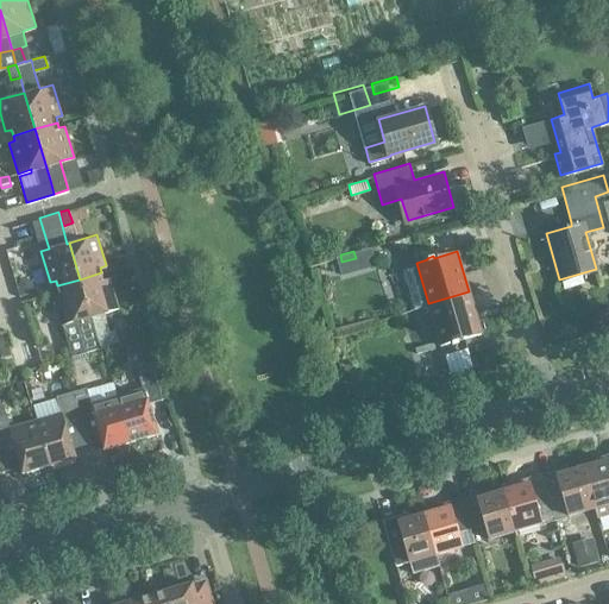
[(101,272),(80,280),(99,346),(113,343),(118,341),(114,327),(110,328),(104,312),(118,307),(110,276),(104,278),(101,272)]
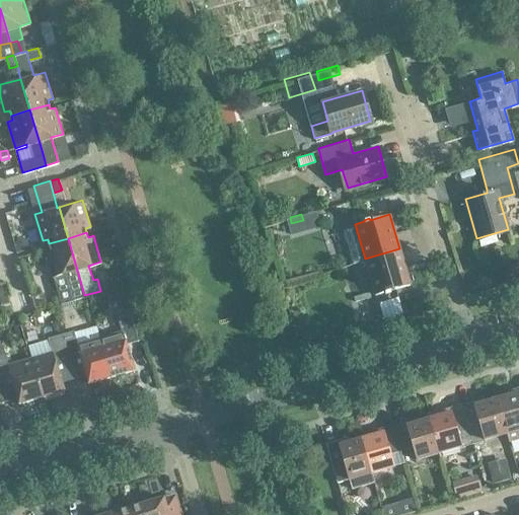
[(15,235),(13,240),(14,247),(20,249),(26,248),(29,242),(27,236),(22,233),(15,235)]
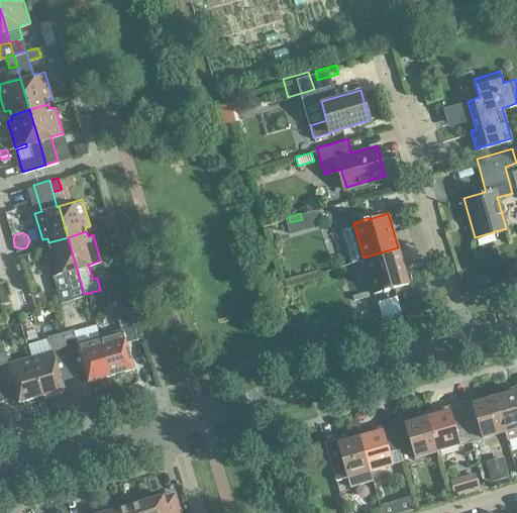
[(84,294),(68,237),(48,242),(49,247),(44,248),(53,275),(61,273),(69,299),(84,294)]
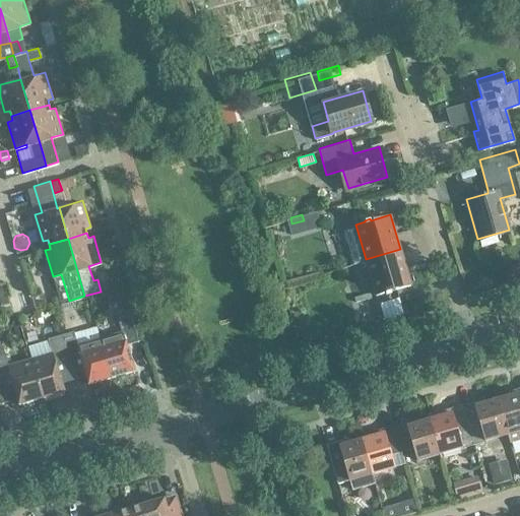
[(410,283),(400,249),(366,259),(376,294),(385,291),(386,292),(391,291),(391,288),(410,283)]
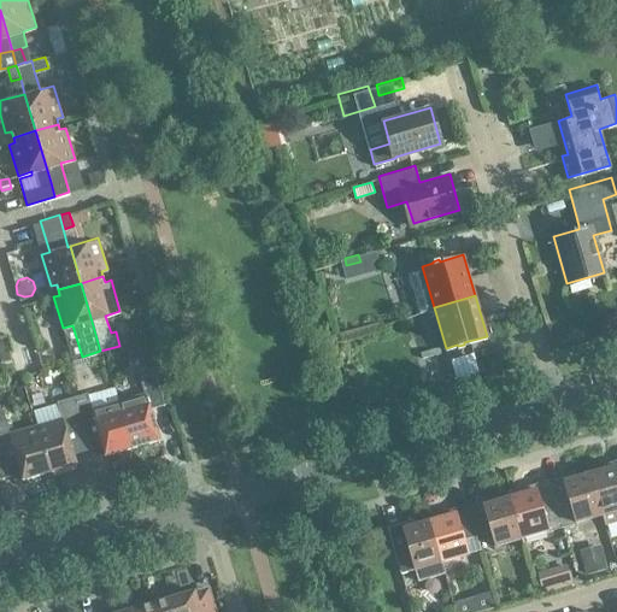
[(11,349),(1,353),(6,369),(16,366),(11,349)]
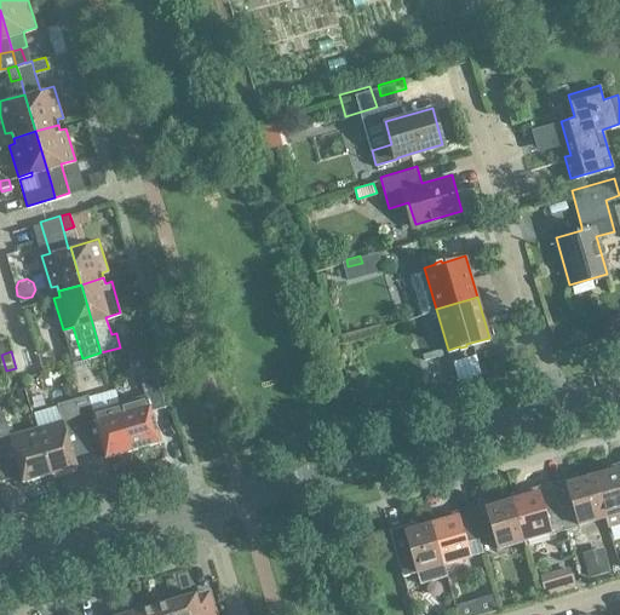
[(53,386),(68,381),(63,366),(49,371),(53,386)]
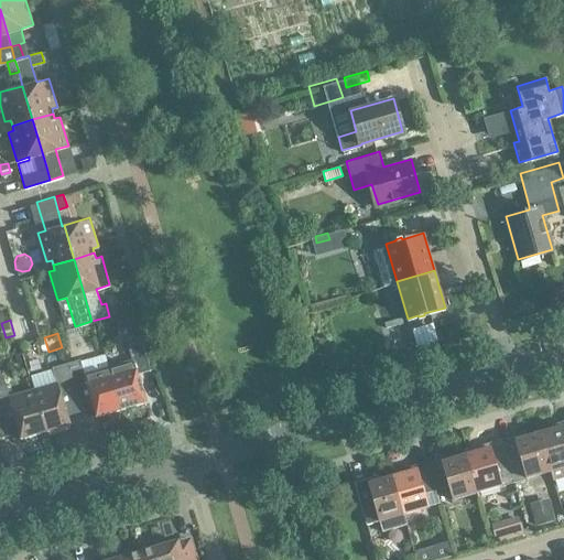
[(108,366),(120,408),(145,400),(137,373),(150,368),(142,340),(128,344),(132,358),(108,366)]
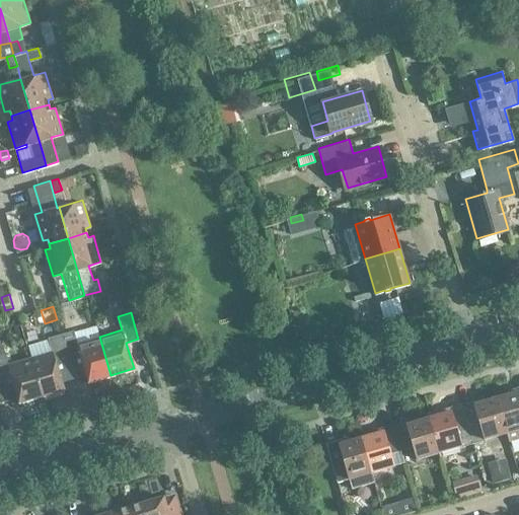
[(88,381),(110,375),(99,337),(77,343),(73,328),(61,333),(68,360),(80,356),(88,381)]
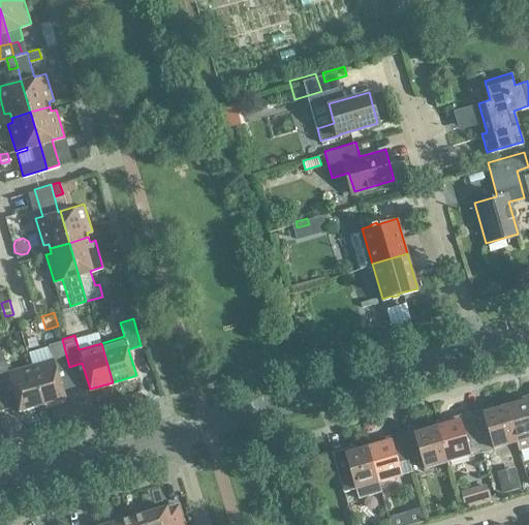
[(53,357),(30,364),(42,403),(65,397),(58,370),(69,367),(62,339),(49,343),(53,357)]
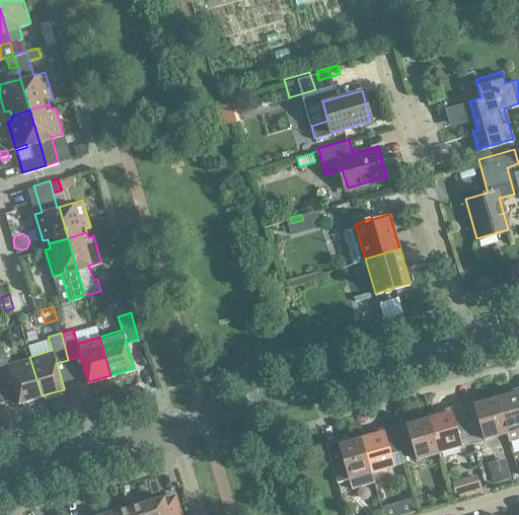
[(30,349),(49,344),(47,336),(28,340),(30,349)]
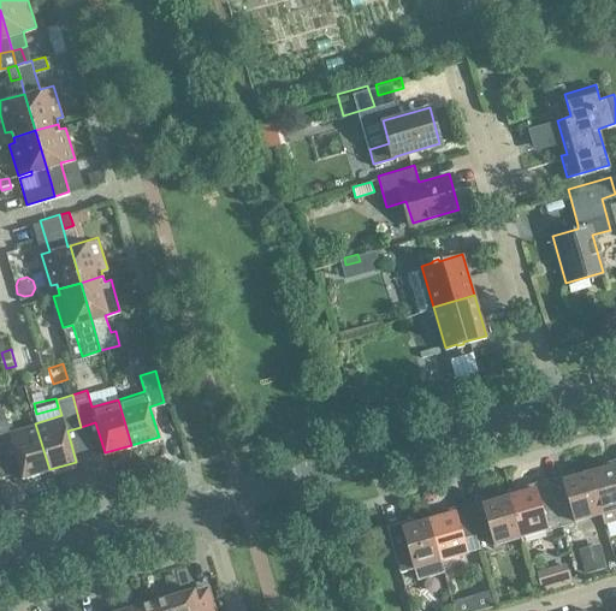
[(5,415),(4,414),(0,401),(0,450),(13,446),(22,478),(49,469),(35,423),(10,431),(5,415)]
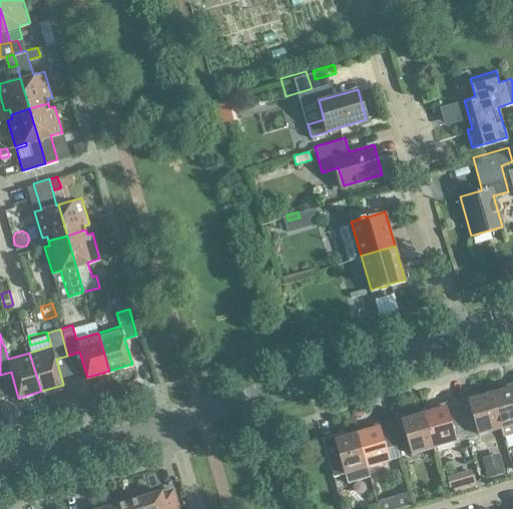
[(490,393),(500,426),(502,432),(512,428),(512,380),(510,382),(512,387),(490,393)]
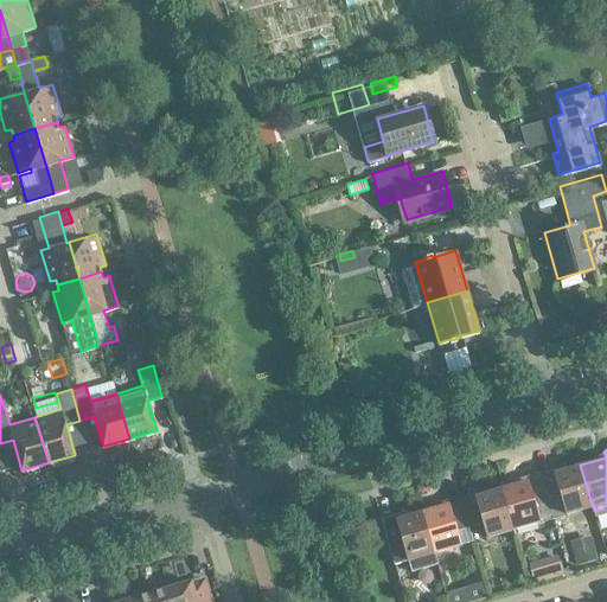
[(592,504),(580,465),(555,472),(554,466),(540,471),(553,516),(592,504)]
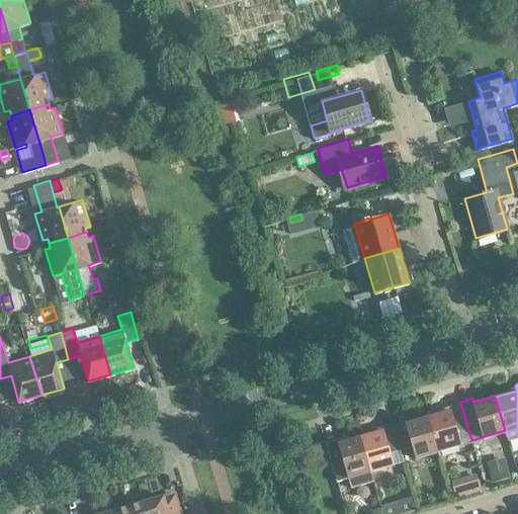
[(428,417),(438,450),(471,440),(460,402),(448,405),(449,410),(428,417)]
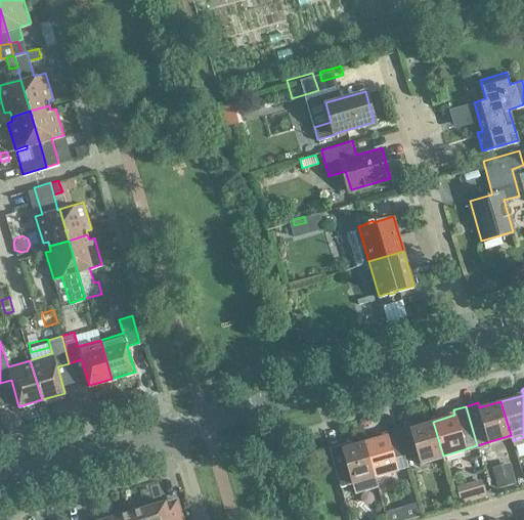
[(397,426),(405,453),(417,449),(420,462),(443,456),(433,422),(411,428),(409,423),(397,426)]
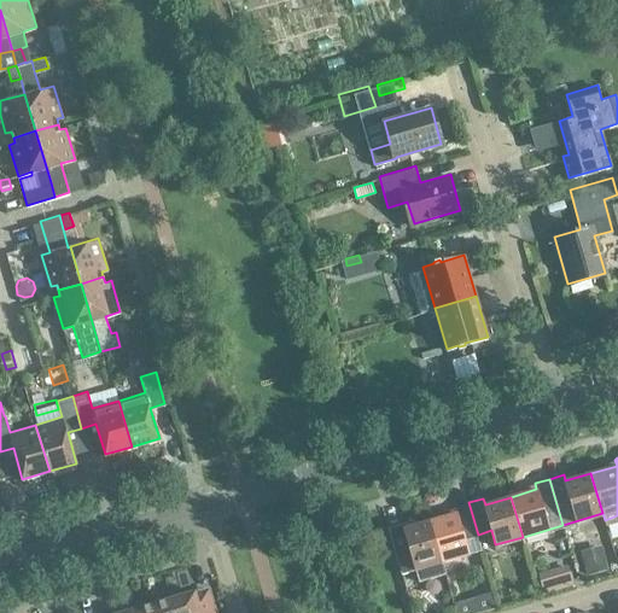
[(455,513),(430,520),(442,561),(442,560),(468,553),(465,538),(478,535),(468,502),(454,507),(455,513)]
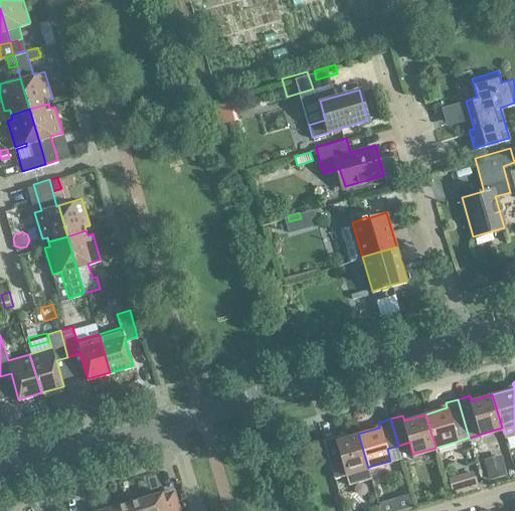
[(368,467),(368,468),(358,434),(337,440),(335,436),(323,439),(334,477),(346,474),(349,484),(371,477),(368,467)]
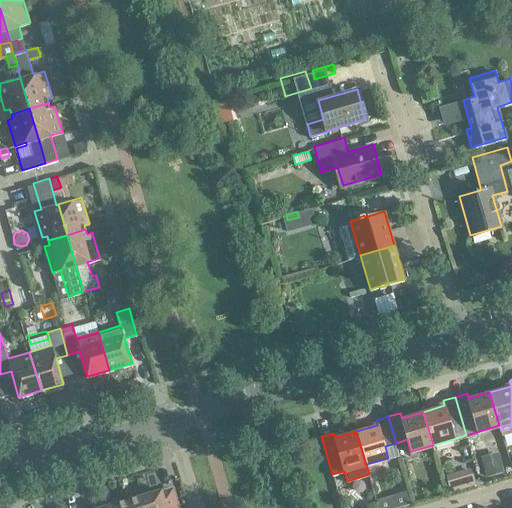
[(481,455),(486,475),(503,471),(498,450),(481,455)]
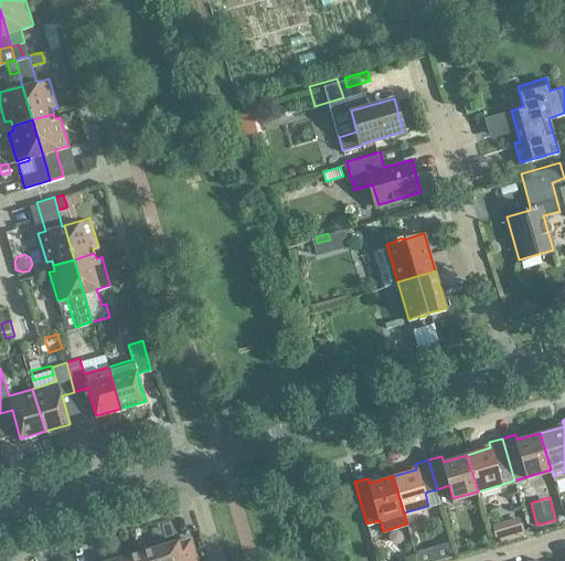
[(504,539),(500,526),(492,528),(496,541),(504,539)]
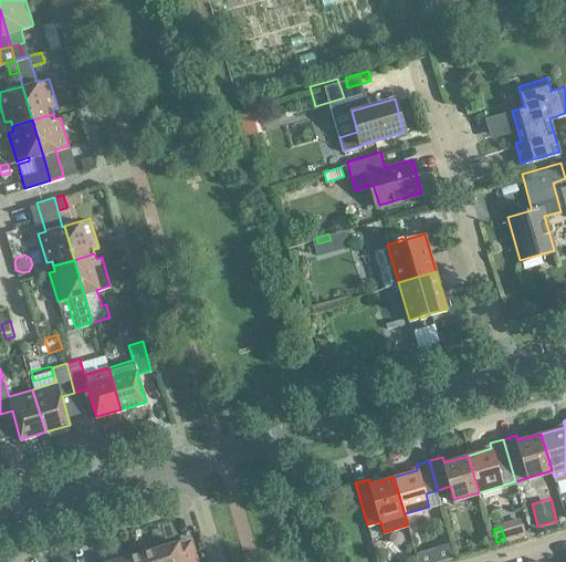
[(198,561),(190,537),(140,552),(144,561),(198,561)]
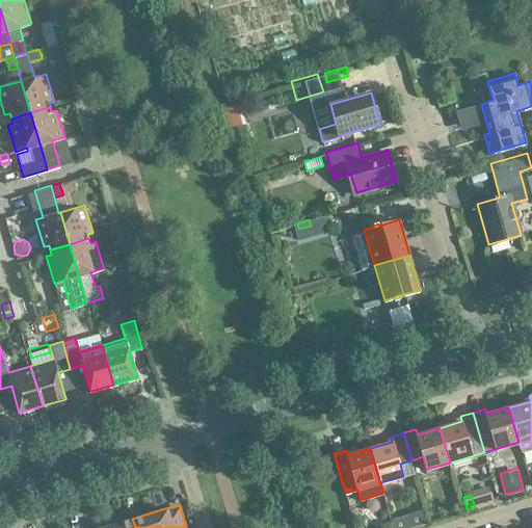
[(433,527),(433,513),(409,516),(409,527),(433,527)]
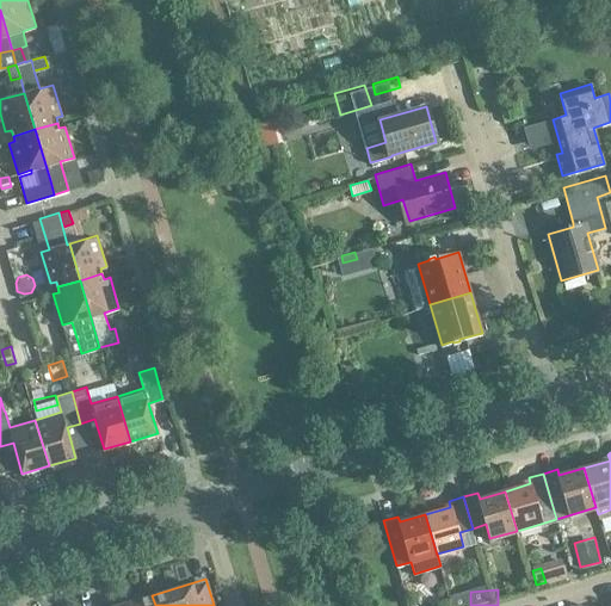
[(449,594),(451,605),(463,605),(466,605),(461,591),(449,594)]
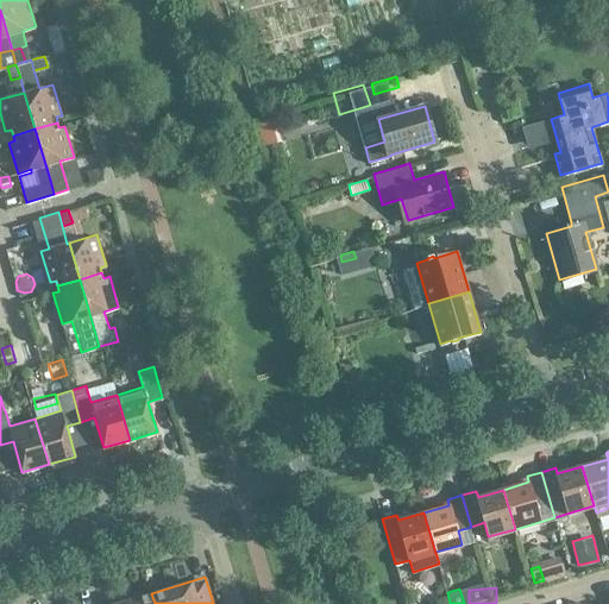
[(155,603),(151,593),(113,603),(155,603)]
